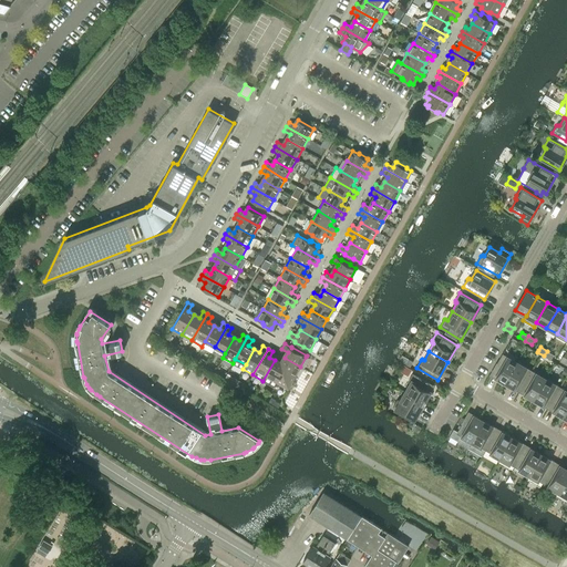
[(550,360),(552,358),(554,354),(547,351),(544,356),(550,360)]
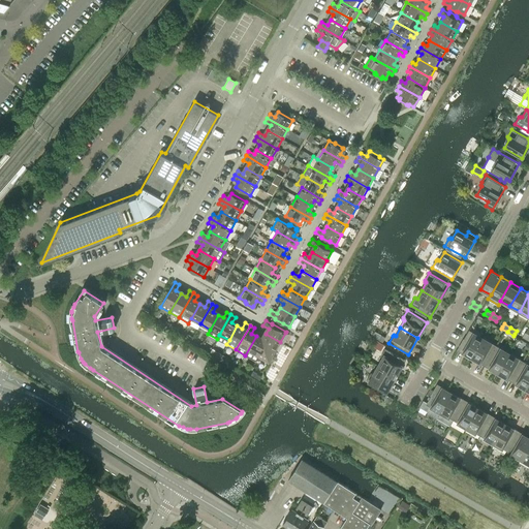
[(471,358),(483,338),(469,330),(458,349),(471,358)]
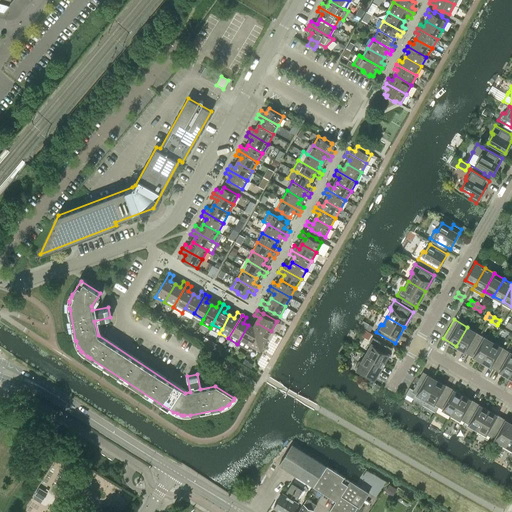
[(254,329),(259,347),(262,346),(271,331),(257,323),(254,329)]
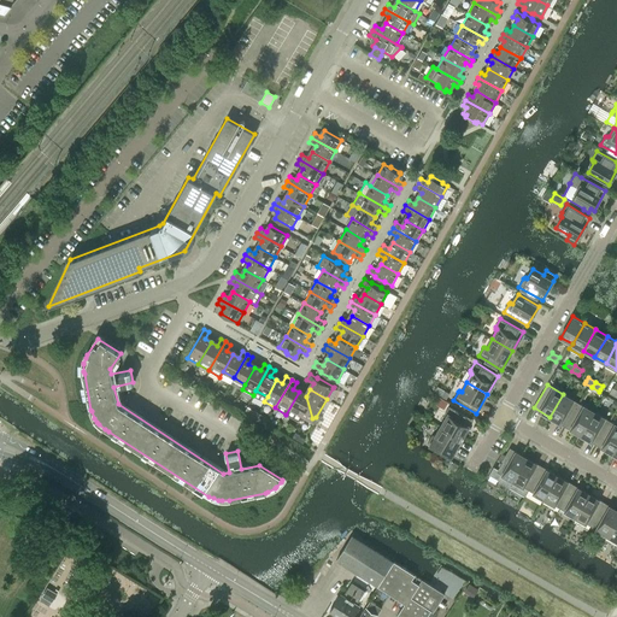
[(299,392),(286,415),(298,421),(306,418),(307,419),(312,418),(306,397),(299,392)]
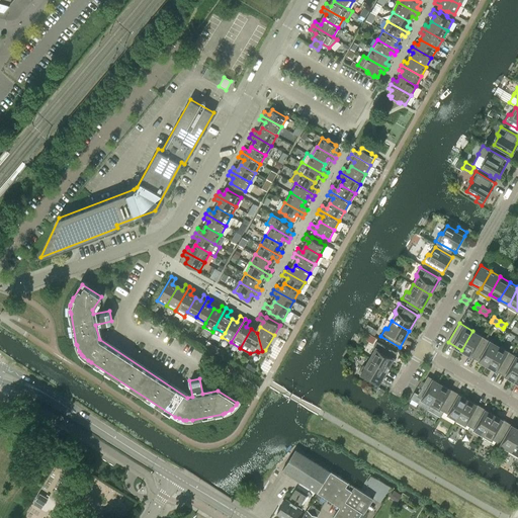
[(475,357),(486,338),(472,331),(461,350),(475,357)]
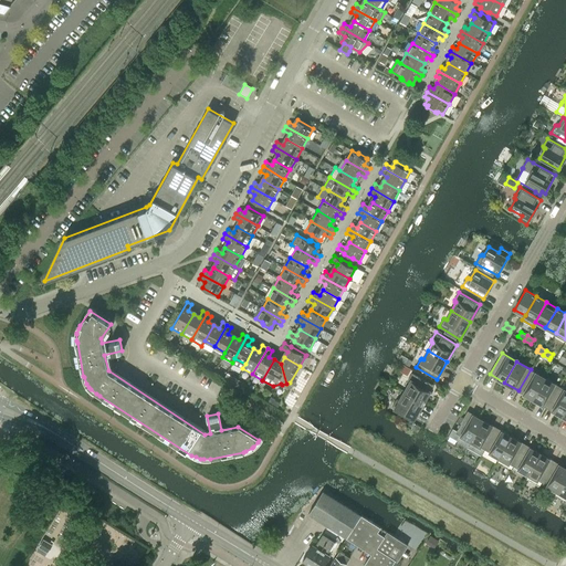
[(533,399),(545,378),(531,369),(519,390),(533,399)]
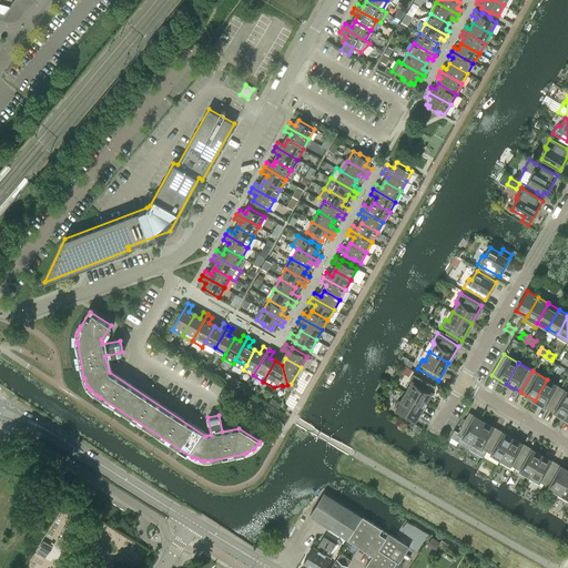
[(411,384),(406,393),(425,404),(435,386),(414,374),(409,382),(409,383),(411,384)]
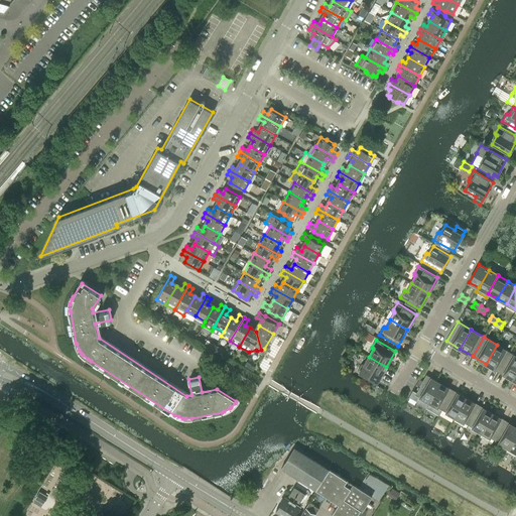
[(497,345),(486,364),(499,371),(510,352),(497,345)]
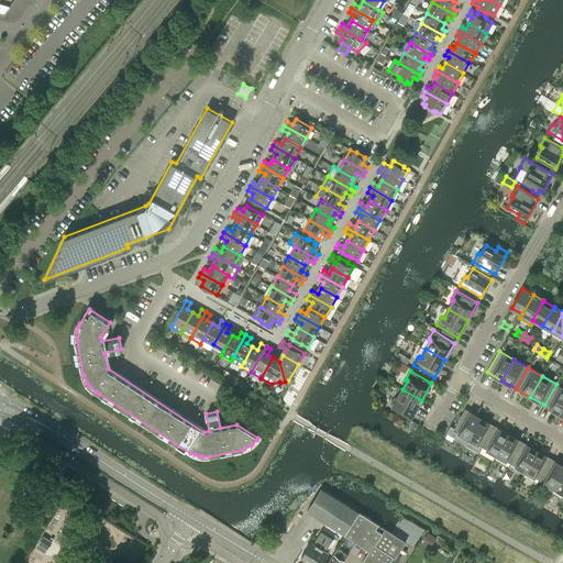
[(562,405),(562,387),(556,384),(544,405),(559,414),(562,405)]
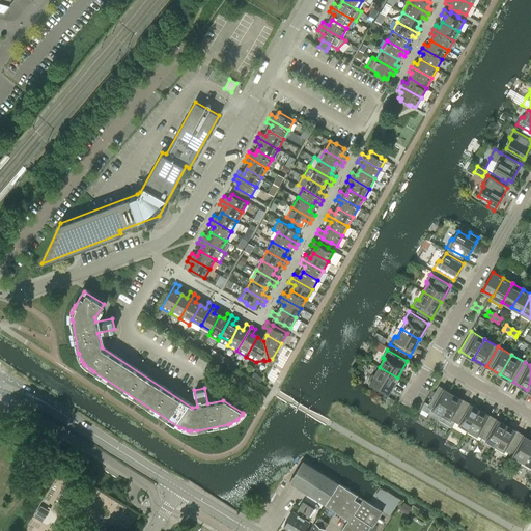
[(397,378),(380,367),(375,374),(373,374),(372,374),(368,382),(388,393),(397,378)]
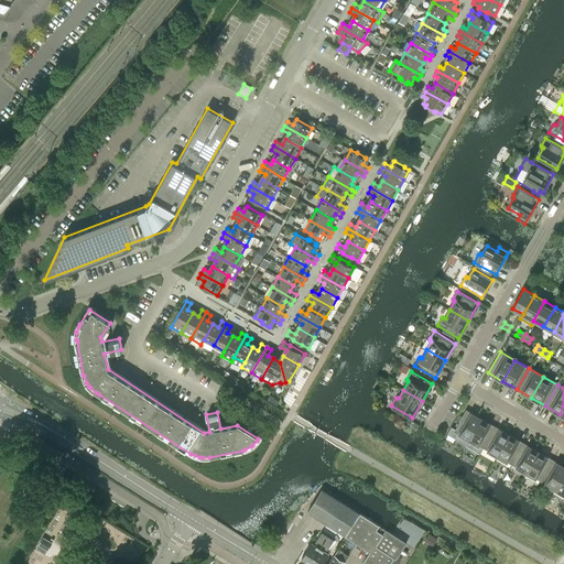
[(456,440),(465,445),(480,419),(466,410),(454,431),(459,434),(456,440)]
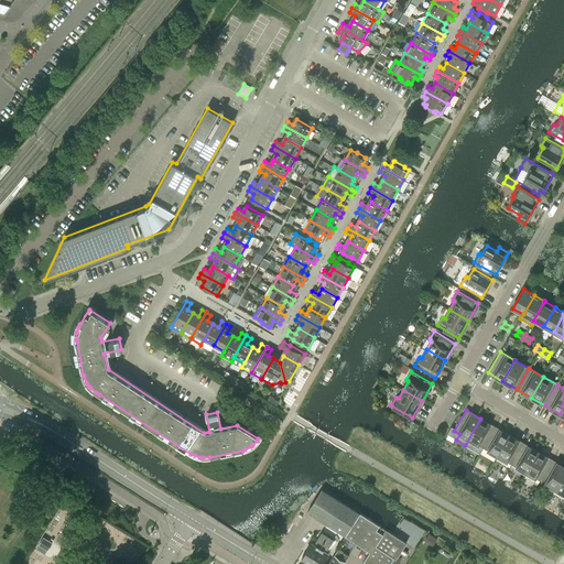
[(483,447),(495,426),(480,419),(465,445),(479,454),(483,447)]
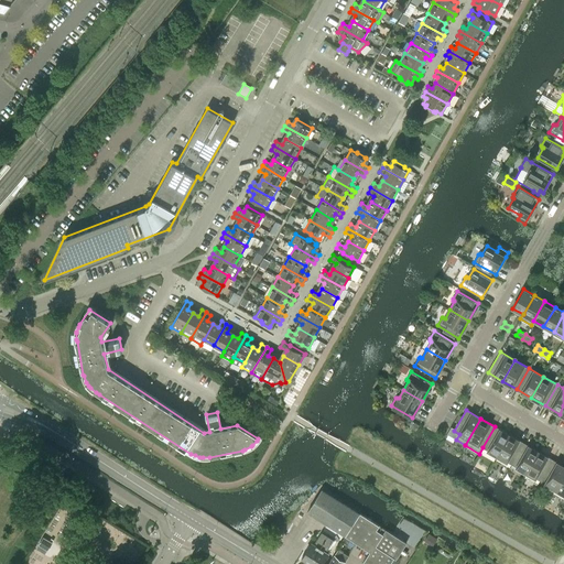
[(497,456),(509,435),(495,426),(483,447),(497,456)]
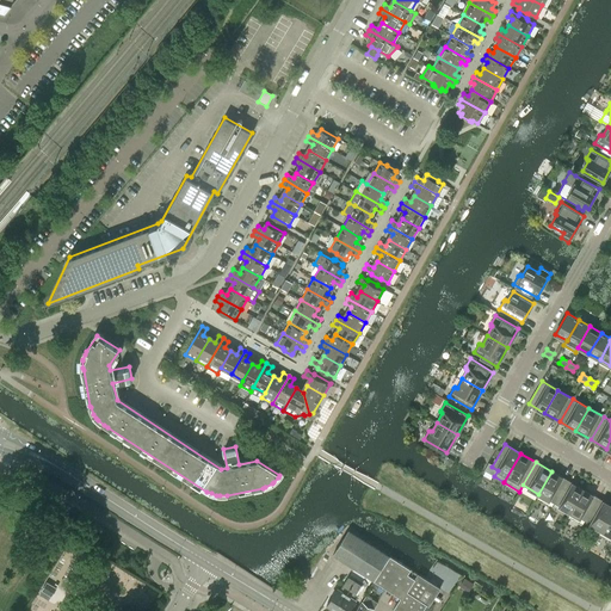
[(554,503),(567,480),(551,471),(538,494),(554,503)]
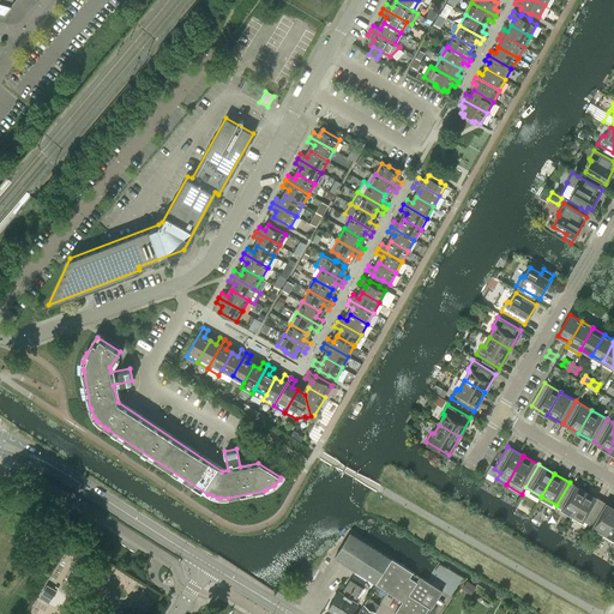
[(557,505),(572,515),(585,492),(570,482),(557,505)]
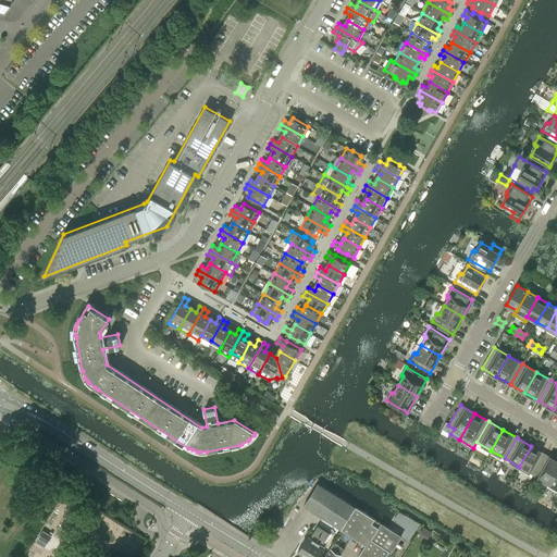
[(545,454),(531,446),(519,467),(533,474),(545,454)]
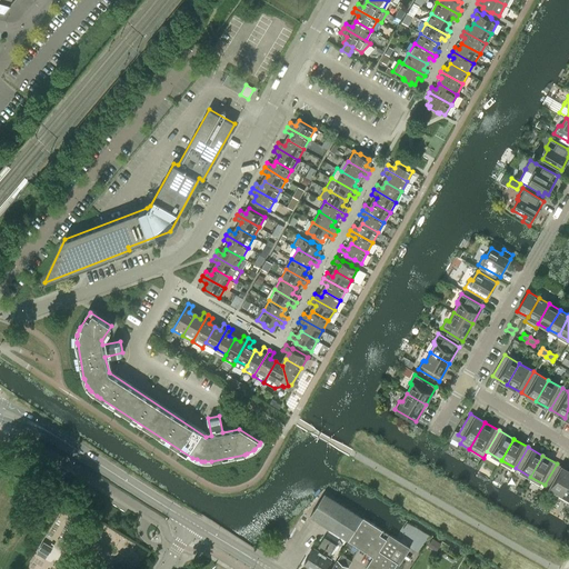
[(559,493),(568,477),(568,470),(557,463),(545,485),(559,493)]
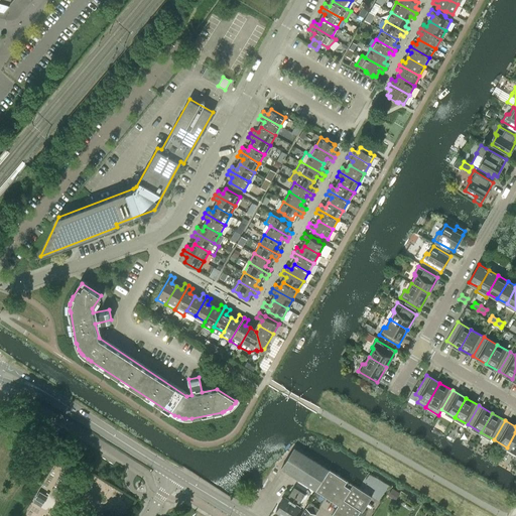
[(515,432),(507,447),(515,453),(515,432)]
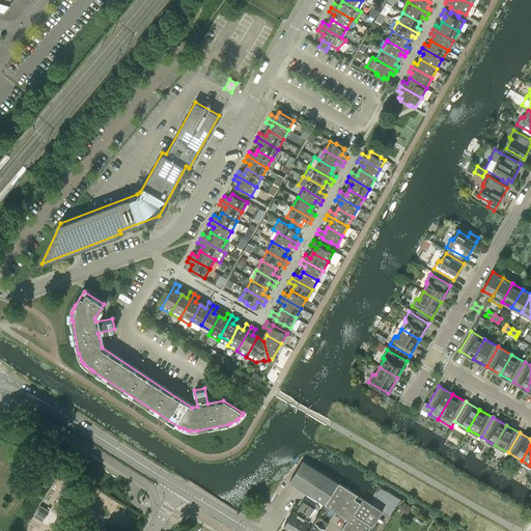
[(289,482),(324,504),(337,483),(303,462),(289,482)]
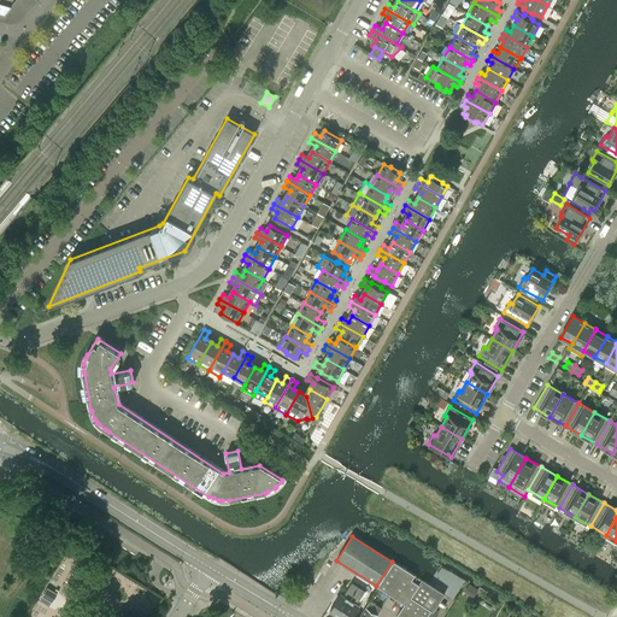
[(392,562),(376,586),(377,587),(374,593),(380,595),(383,591),(397,599),(412,574),(393,562),(392,562)]
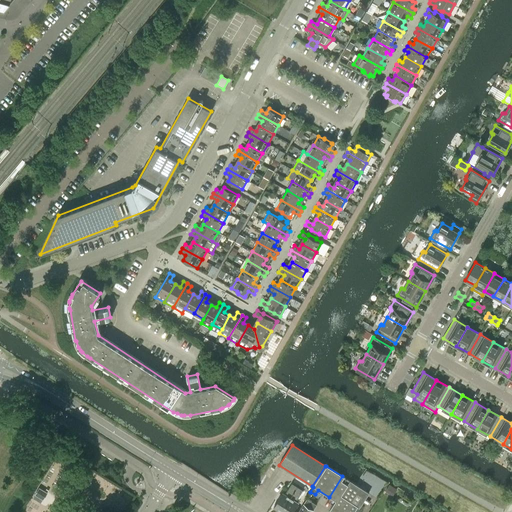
[(368,493),(342,476),(329,497),(335,501),(330,510),(332,511),(353,511),(355,510),(357,511),(368,493)]
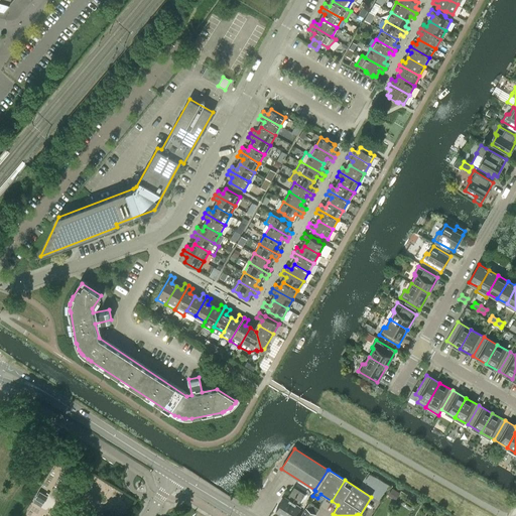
[(283,515),(298,491),(294,488),(287,498),(284,497),(275,511),(283,515)]
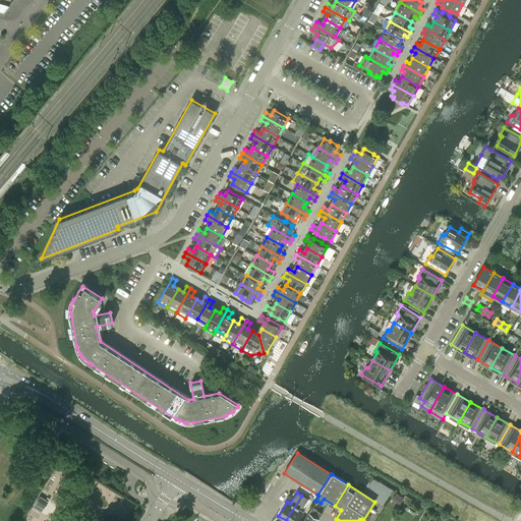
[(42,512),(49,501),(41,496),(36,504),(35,507),(35,508),(42,512)]
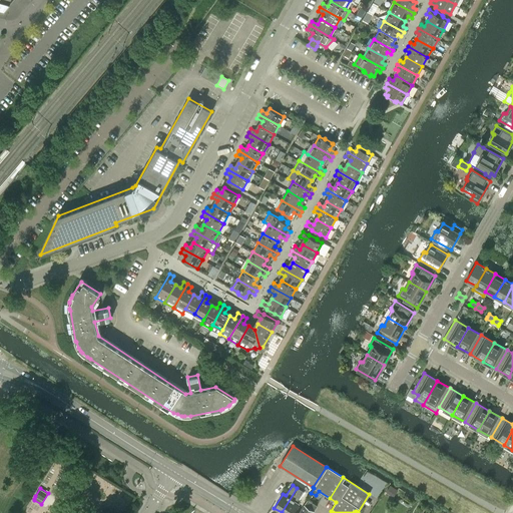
[(297,488),(282,512),(292,512),(298,503),(296,501),(302,491),(297,488)]
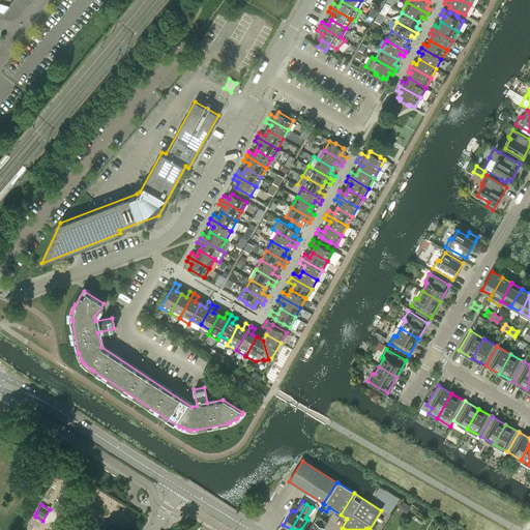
[(322,529),(327,522),(318,516),(308,529),(322,529)]
